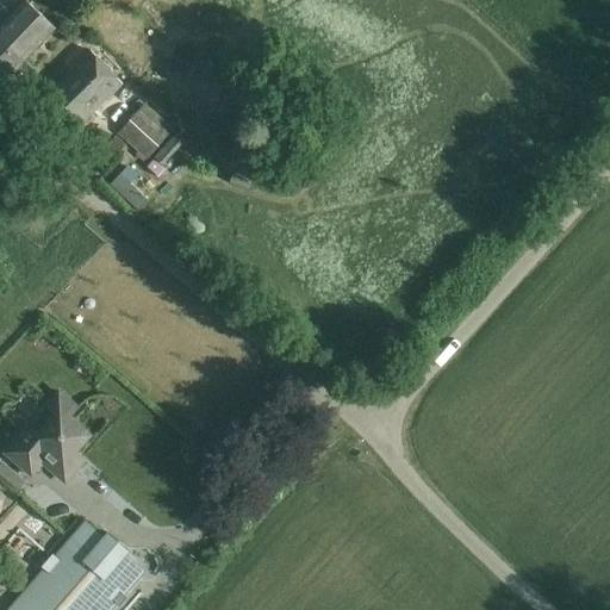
[(0,35),(26,60),(56,29),(26,0),(0,27),(0,35)]
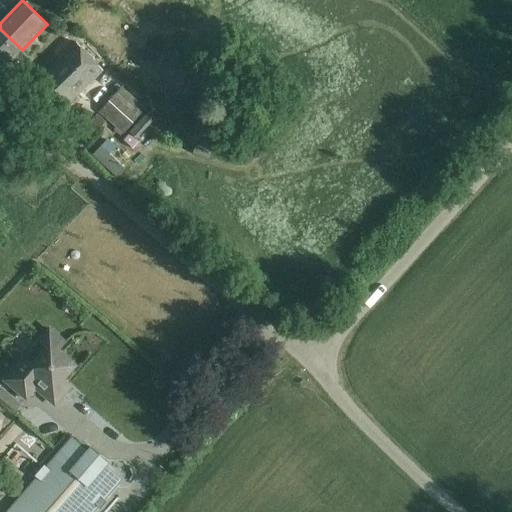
[(0,73),(22,50),(0,29),(0,73)]
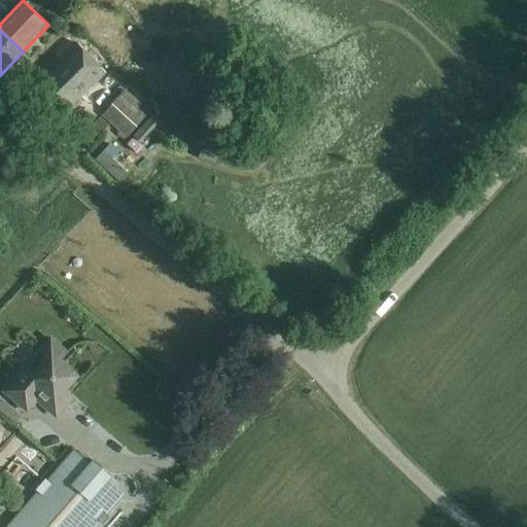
[(78,44),(27,95),(55,123),(106,72),(78,44)]
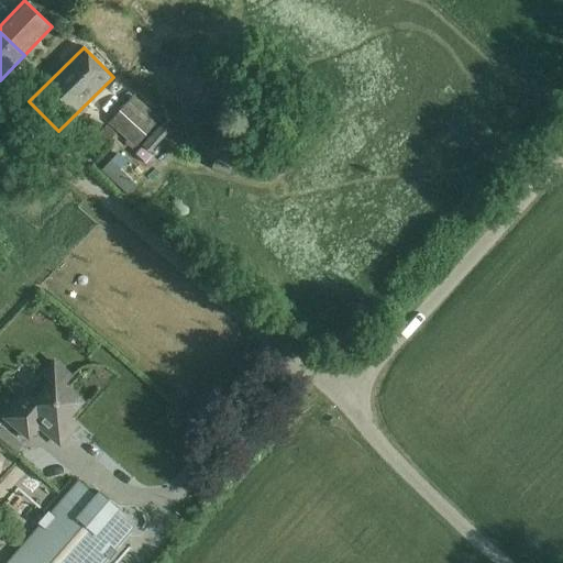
[(159,120),(133,97),(110,123),(136,147),(159,120)]
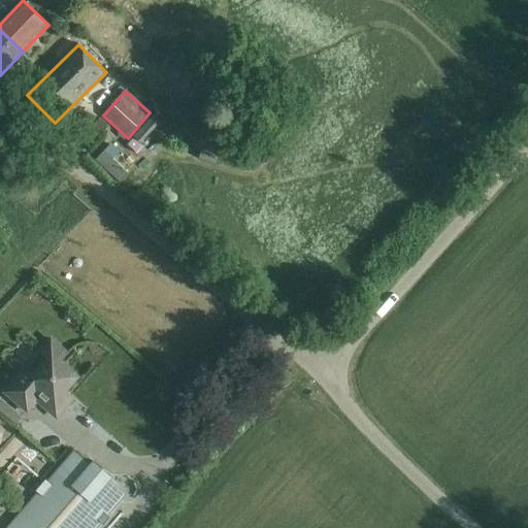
[(159,125),(151,118),(134,136),(142,143),(159,125)]
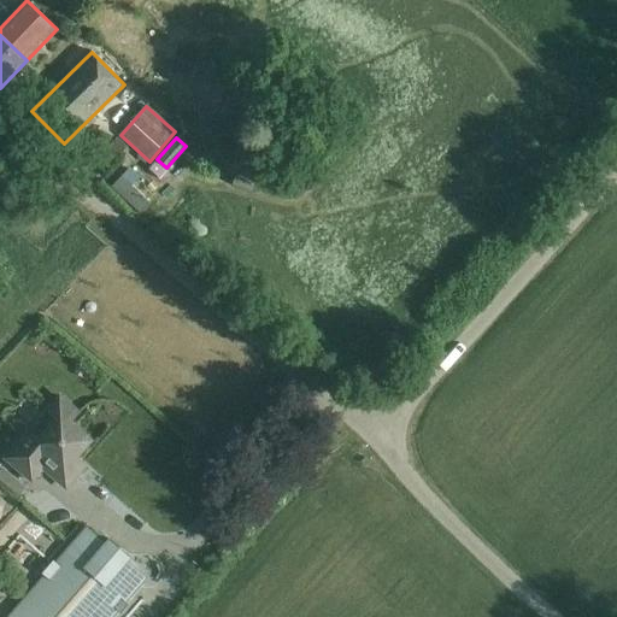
[(31,430),(7,459),(22,471),(34,459),(43,468),(48,471),(66,487),(78,474),(87,464),(77,456),(90,440),(71,423),(80,413),(59,397),(45,413),(53,421),(40,438),(31,430)]
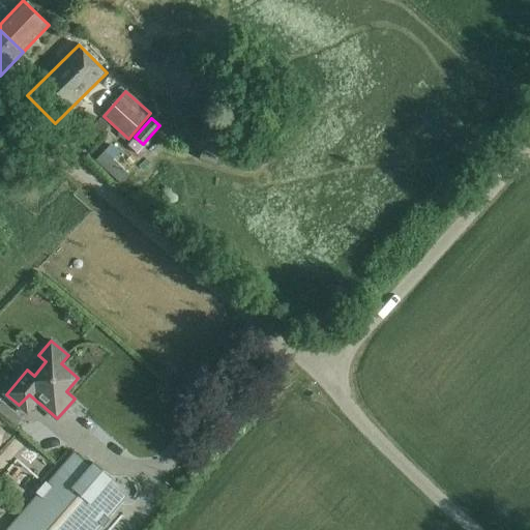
[(76,453),(8,529),(95,529),(125,496),(76,453)]
